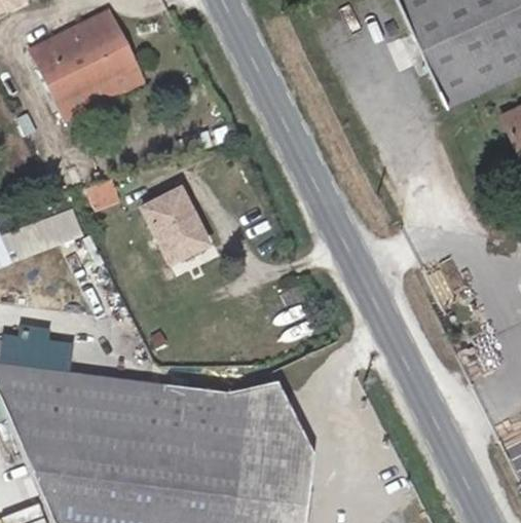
[(0,0),(0,20),(34,3),(32,0),(0,0)]
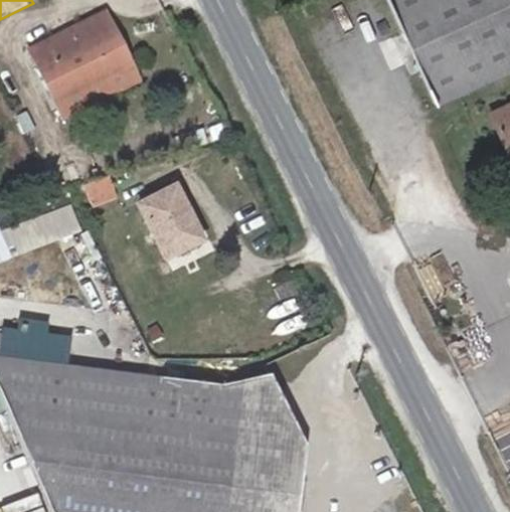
[(392,0),(439,100),(463,89),(509,66),(509,0),(392,0)]
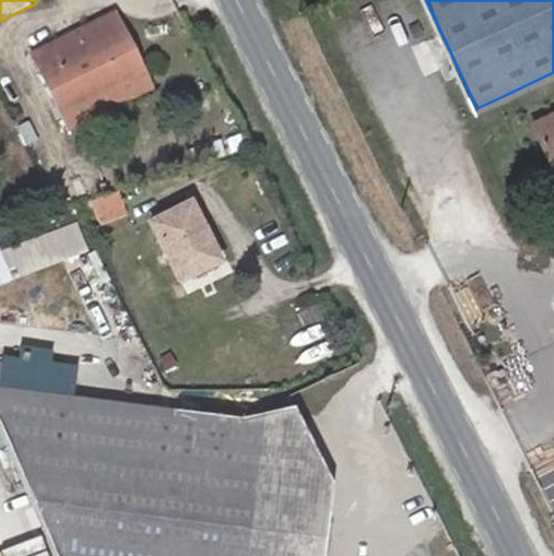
[(146,68),(117,10),(36,51),(65,108),(146,68)]
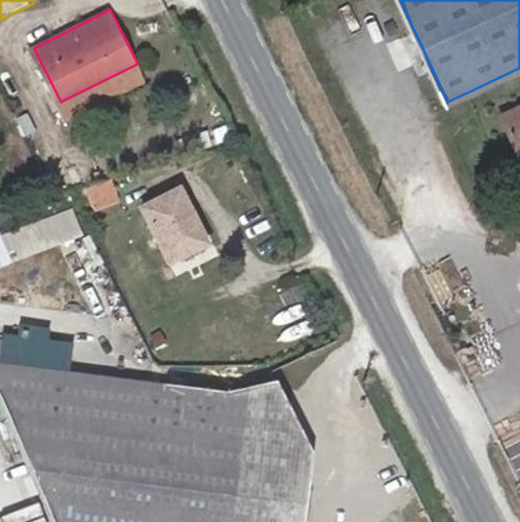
[(519,103),(504,111),(519,147),(519,103)]
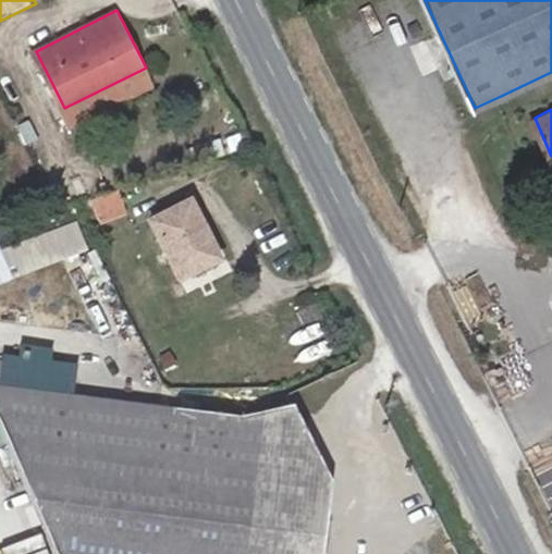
[(129,208),(121,188),(95,198),(103,218),(129,208)]
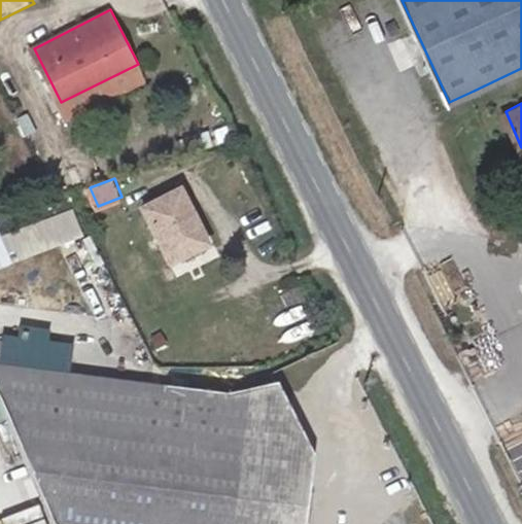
[(209,244),(182,190),(147,208),(173,260),(209,244)]
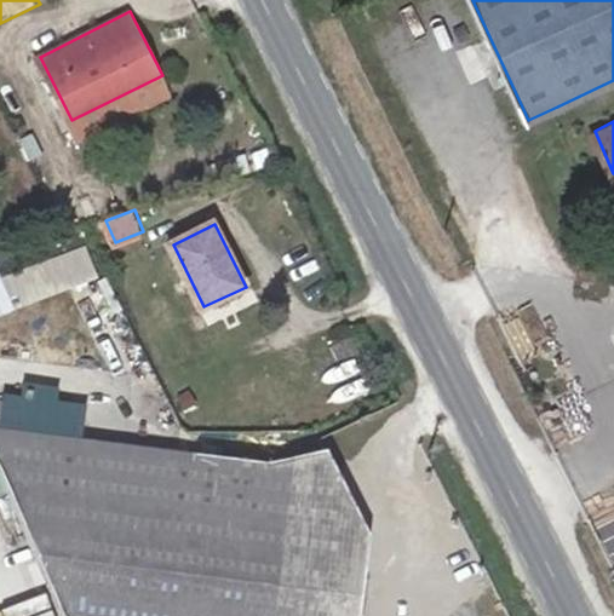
[(0,254),(0,309),(107,276),(96,241),(7,269),(3,253),(0,254)]
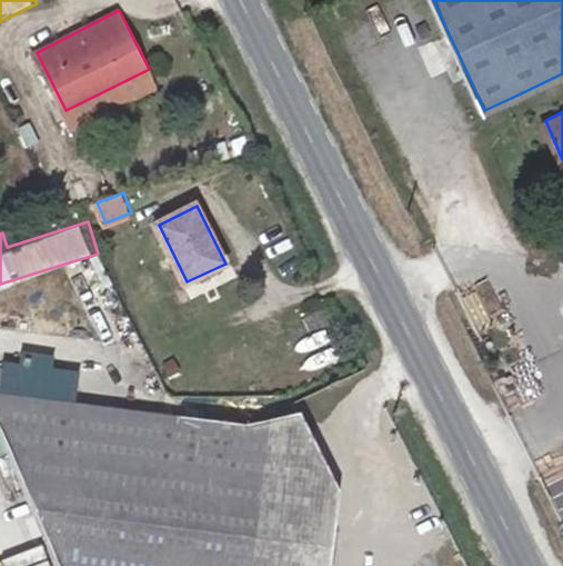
[(337,530),(342,492),(301,411),(269,419),(248,424),(176,415),(133,410),(46,398),(0,393),(0,455),(11,450),(60,565),(332,565),(333,562),(337,530)]
